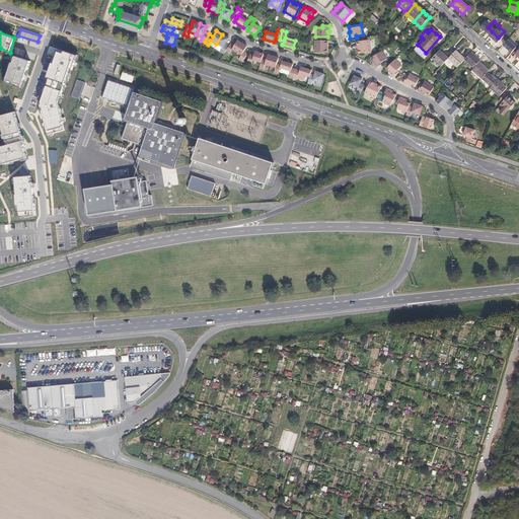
[(225,51),(228,46),(225,44),(228,39),(222,34),(216,44),(222,48),(220,52),(223,54),(225,51)]
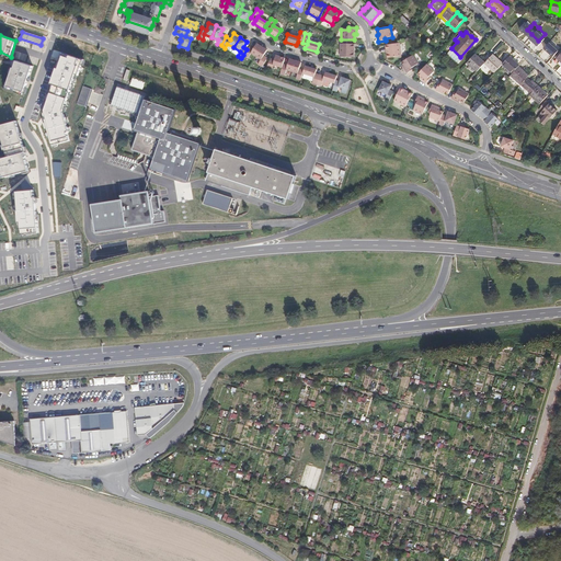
[(399,43),(385,45),(385,49),(386,49),(387,54),(386,54),(387,58),(400,56),(399,43)]
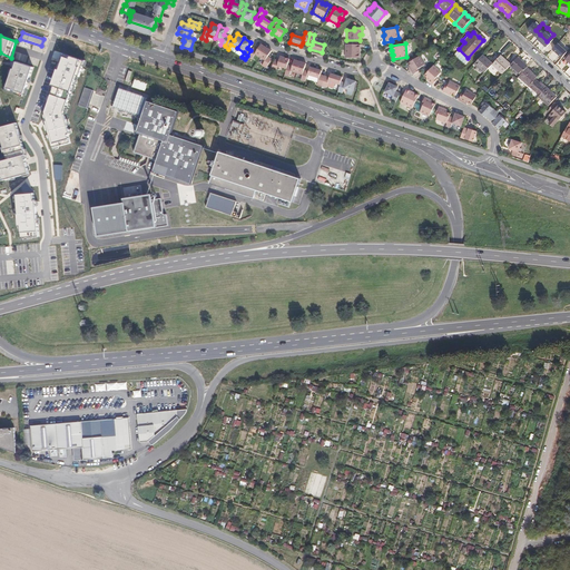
[(257,50),(253,48),(251,50),(247,56),(252,59),(255,53),(259,57),(266,48),(261,45),(257,50)]
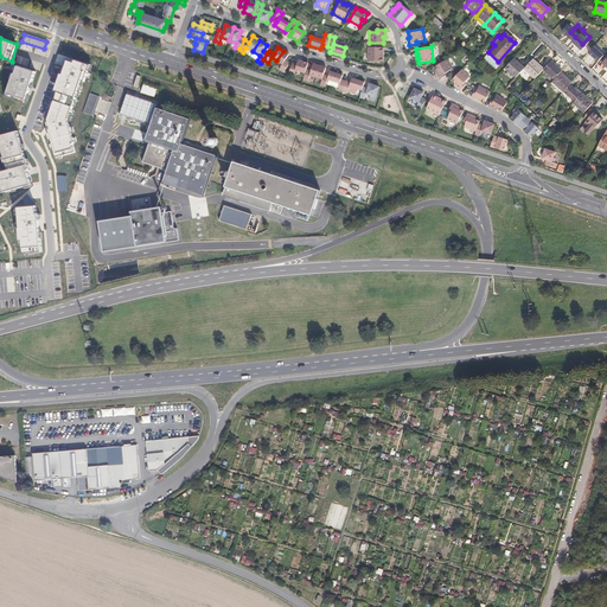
[(383,48),(368,48),(368,62),(382,62),(382,57),(381,57),(381,53),(382,53),(383,48)]
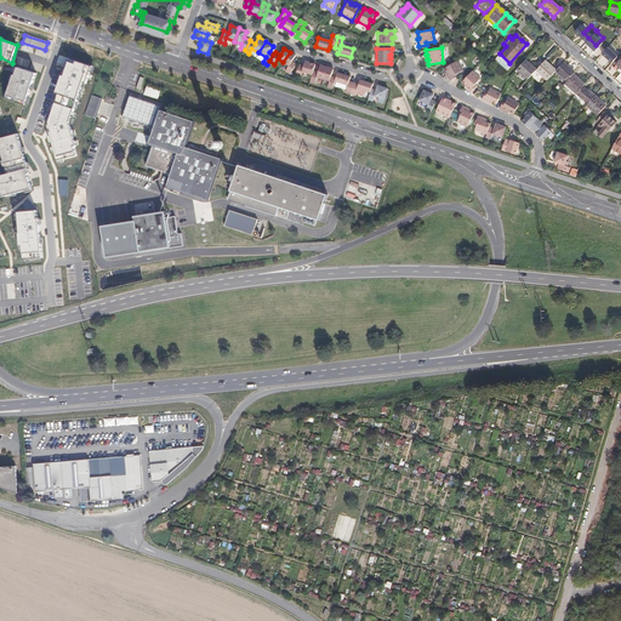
[(290,52),(283,62),(289,66),(285,70),(290,74),(296,64),(291,62),(295,56),(290,52)]
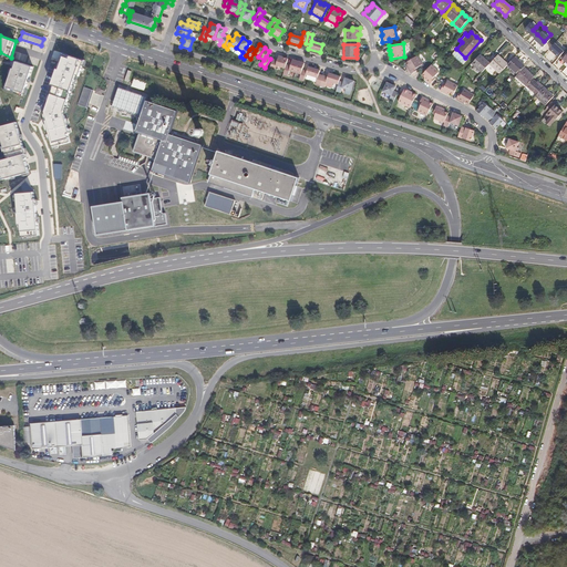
[(560,63),(566,68),(566,66),(566,58),(562,53),(556,59),(560,63)]
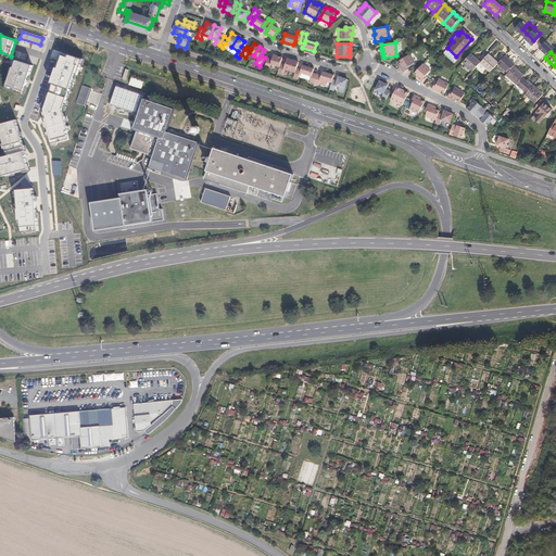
[(75,74),(77,75),(83,60),(63,53),(61,62),(59,61),(51,84),(70,89),(75,74)]
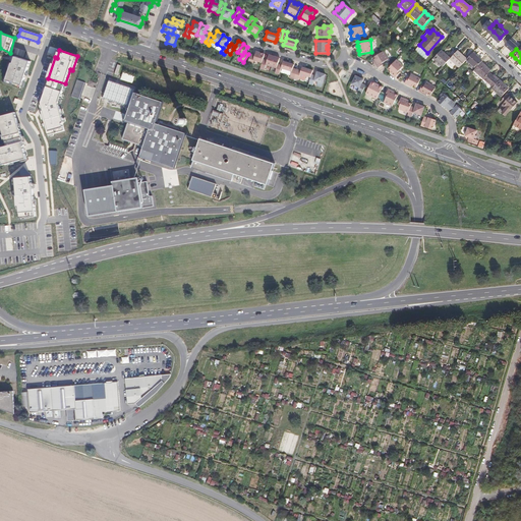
[(263,59),(265,54),(255,51),(254,56),(250,54),(247,63),(251,65),(253,60),(262,63),(263,59)]
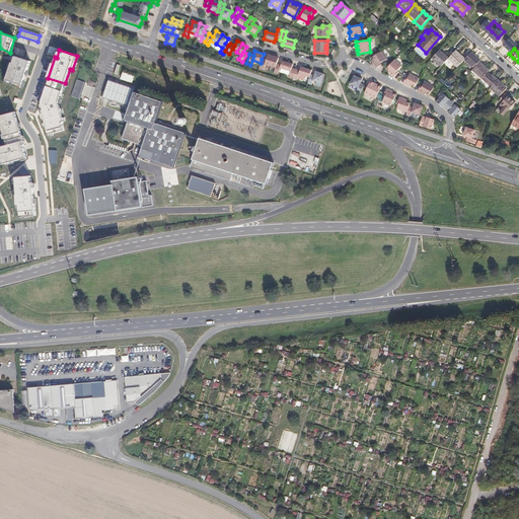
[(386,59),(381,51),(371,57),(374,62),(373,63),(376,67),(382,63),(381,62),(386,59)]
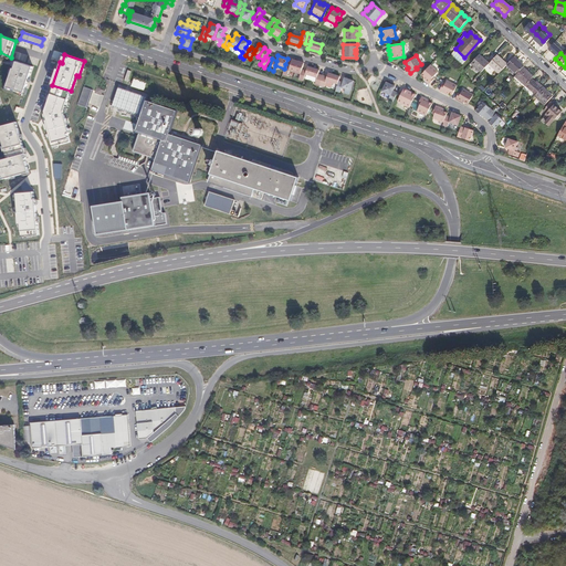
[(479,74),(488,65),(483,61),(478,55),(469,65),(479,74)]
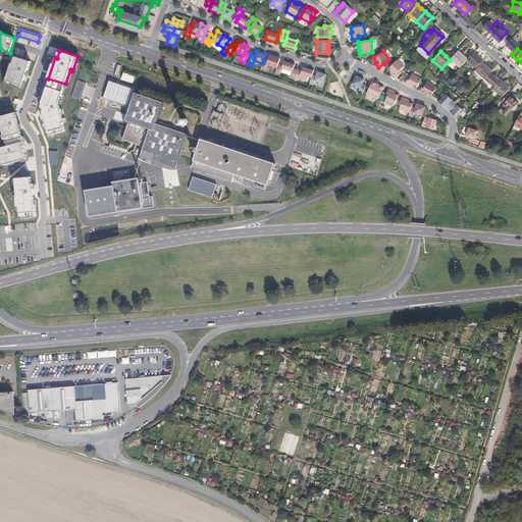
[(450,60),(459,68),(466,61),(467,60),(463,56),(457,51),(450,60)]
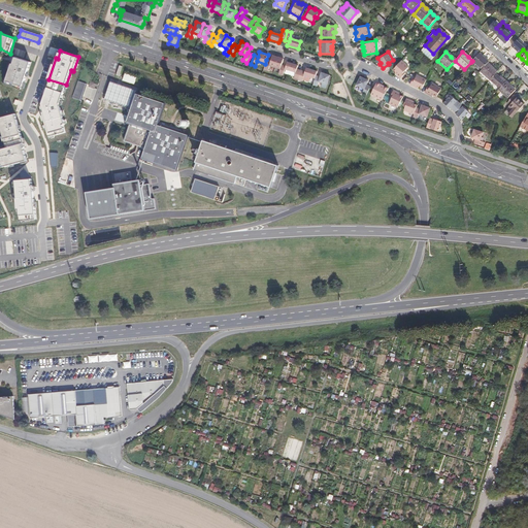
[(481,70),(487,64),(488,63),(483,59),(477,54),(472,61),(471,62),(481,70)]
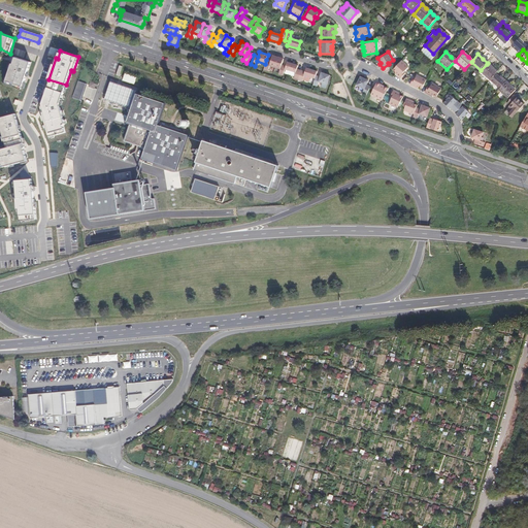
[(274,67),(277,57),(272,56),(270,62),(266,60),(265,64),(263,69),(267,71),(269,65),(274,67)]
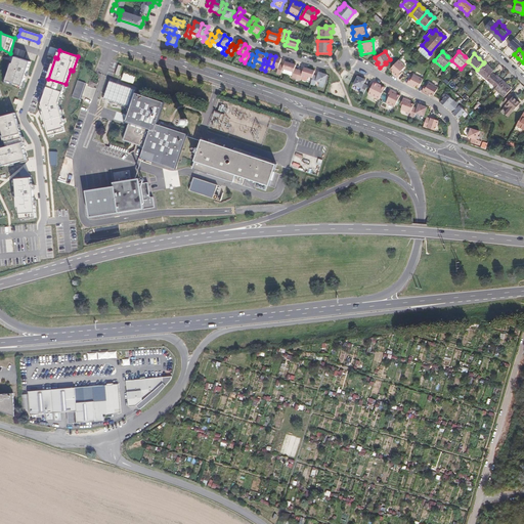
[(282,69),(284,66),(279,64),(281,58),(275,56),(272,67),(277,69),(276,74),(280,75),(282,69)]
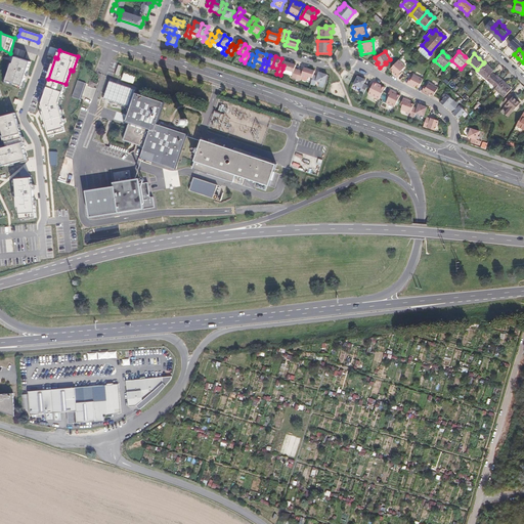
[(31,61),(16,57),(13,63),(12,63),(5,83),(22,88),(27,74),(31,61)]
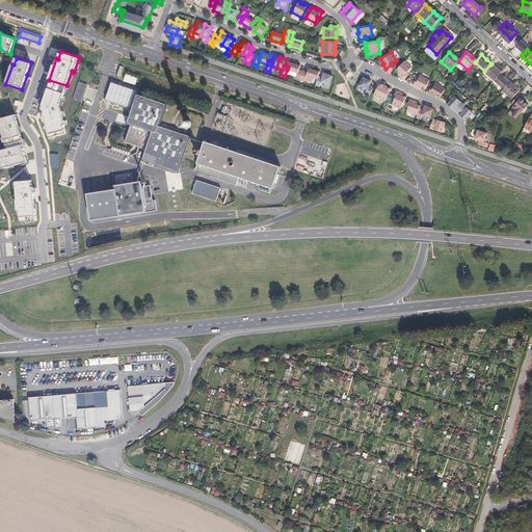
[(411,67),(404,60),(396,71),(400,74),(399,75),(403,79),(408,73),(407,72),(411,67)]
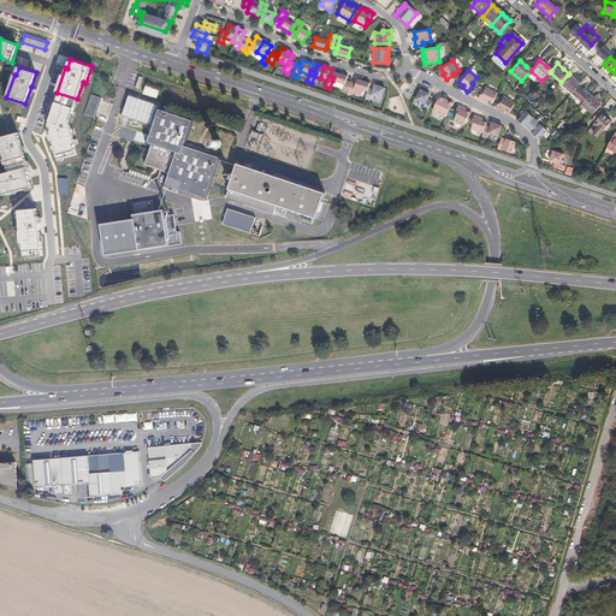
[(347,76),(335,72),(333,77),(332,81),(335,81),(335,82),(344,84),(342,92),(348,93),(350,82),(345,81),(347,76)]
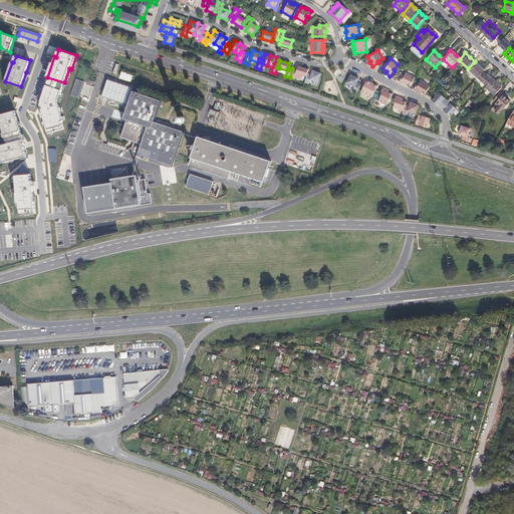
[(482,72),(483,70),(477,65),(474,62),(468,68),(466,70),(476,78),(482,72)]
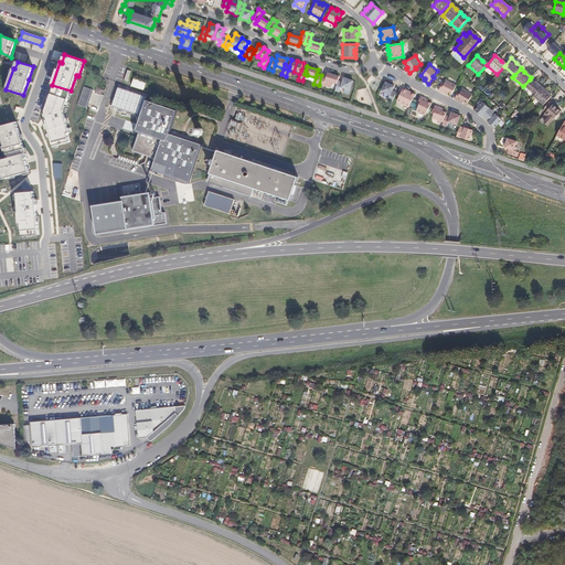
[(338,81),(339,76),(327,73),(326,76),(321,75),(319,85),(323,86),(326,81),(337,84),(338,81)]
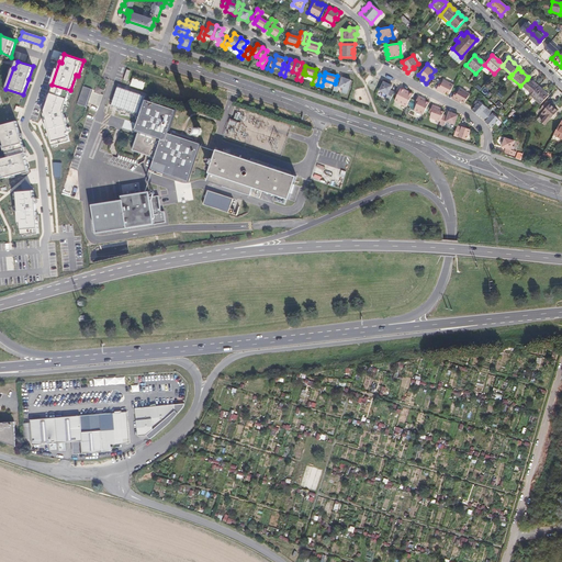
[(146,81),(133,77),(131,85),(144,89),(146,81)]
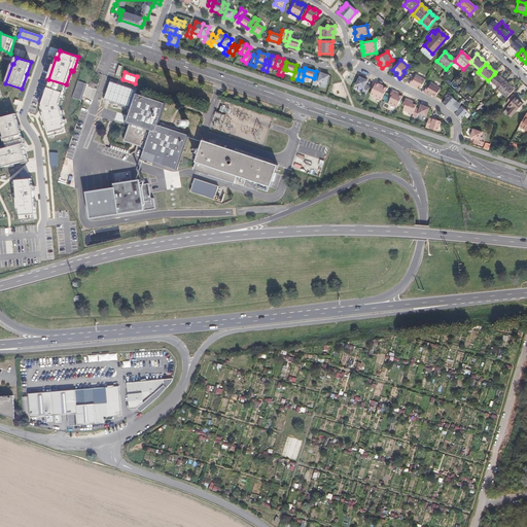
[(329,75),(320,72),(319,76),(315,75),(314,78),(312,84),(316,85),(318,81),(326,84),(329,75)]
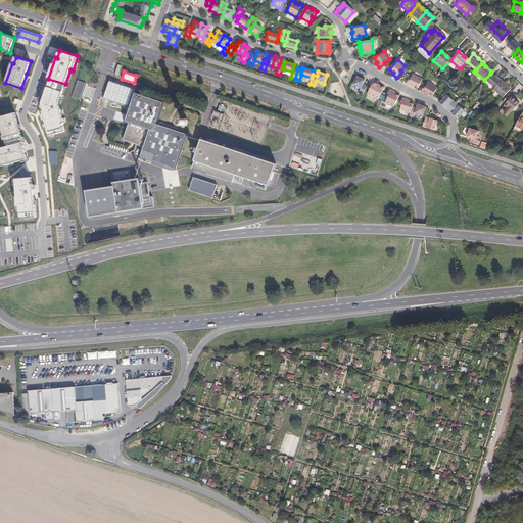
[(418,87),(422,79),(413,74),(411,78),(410,77),(406,83),(413,87),(415,85),(418,87)]
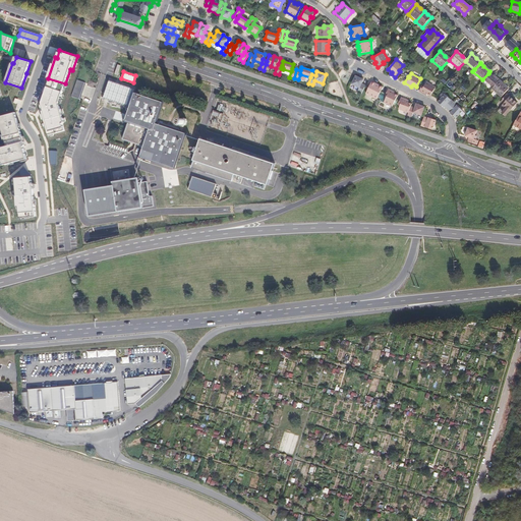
[(491,88),(498,81),(491,76),(488,73),(482,79),(491,88)]
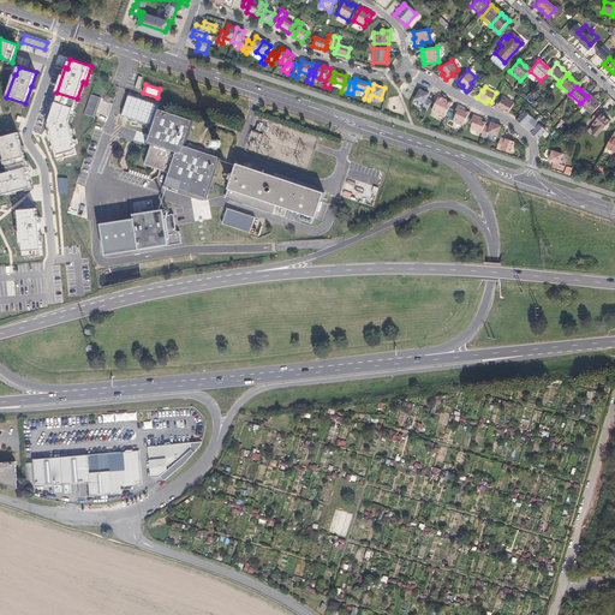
[(429,94),(419,89),(415,99),(424,103),(421,108),(425,111),(431,101),(427,99),(429,94)]
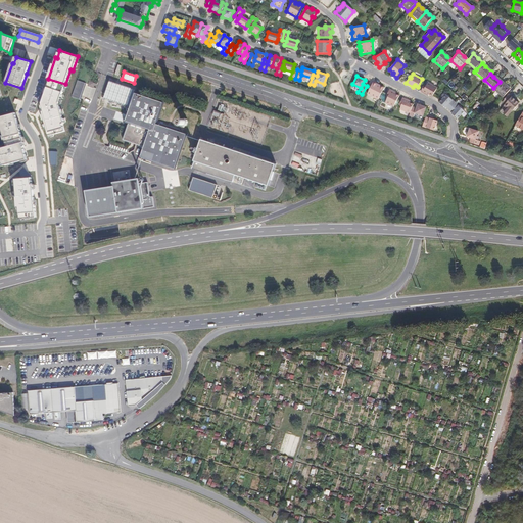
[(65,84),(50,80),(42,103),(43,108),(41,109),(48,135),(64,131),(62,124),(64,124),(58,103),(65,84)]
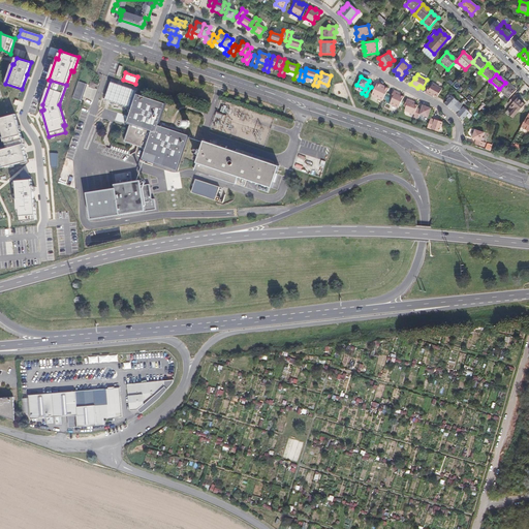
[(88,85),(79,82),(73,98),(82,100),(88,85)]
